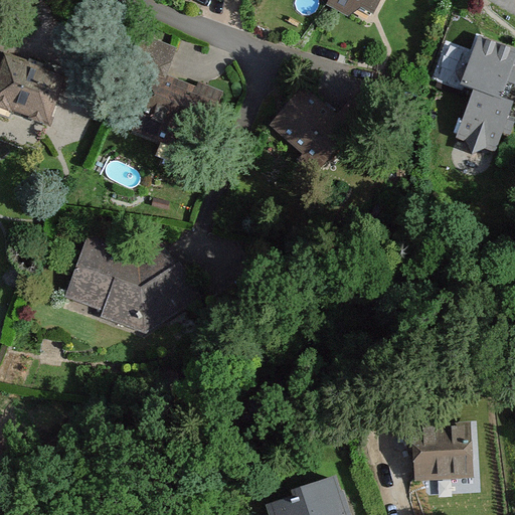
[(328,0),(327,4),(368,25),(380,0),(328,0)]
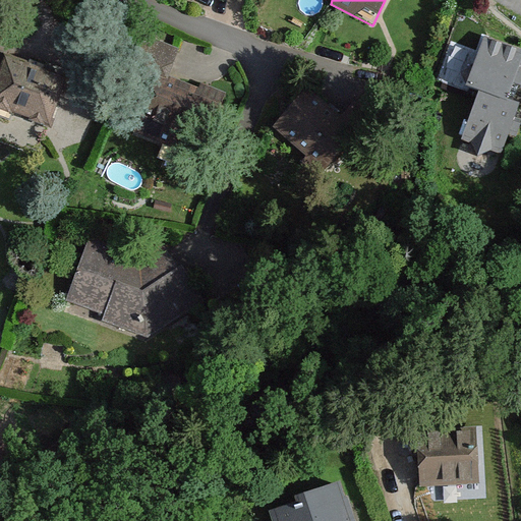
[(146,76),(145,82),(128,138),(188,156),(207,90),(171,79),(181,45),(140,34),(129,72),(146,76)]
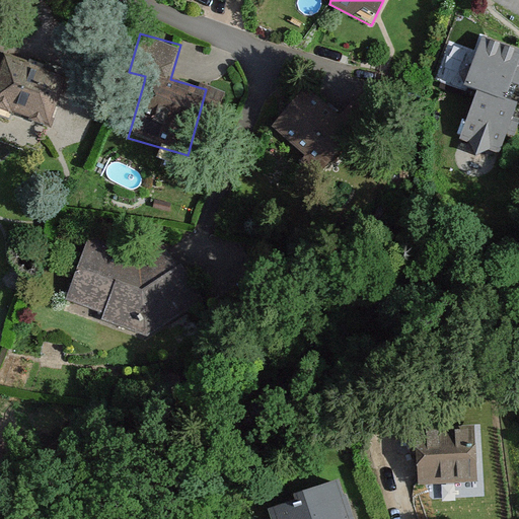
[(518,59),(518,50),(482,36),(465,82),(480,88),(456,156),(495,170),(518,102),(518,100),(506,96),(518,59)]
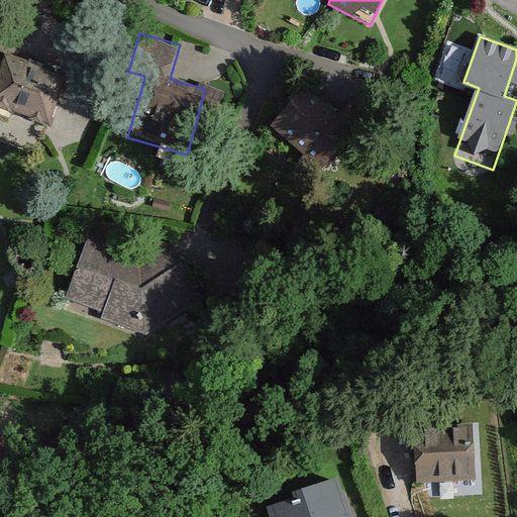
[(66,77),(0,56),(0,109),(50,126),(66,77)]
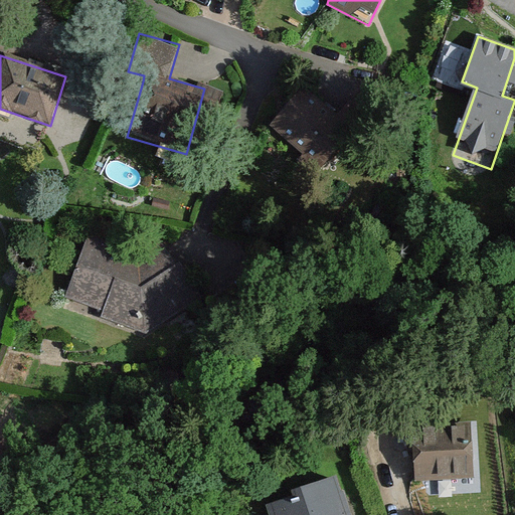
[(350,127),(303,86),(268,125),(315,166),(350,127)]
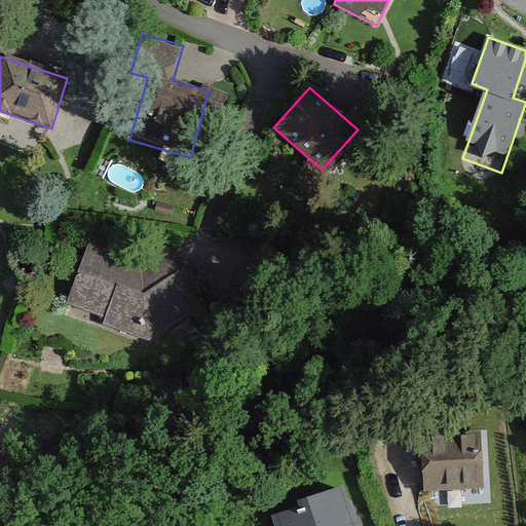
[(138,254),(90,238),(65,304),(149,341),(205,296),(164,238),(138,254)]
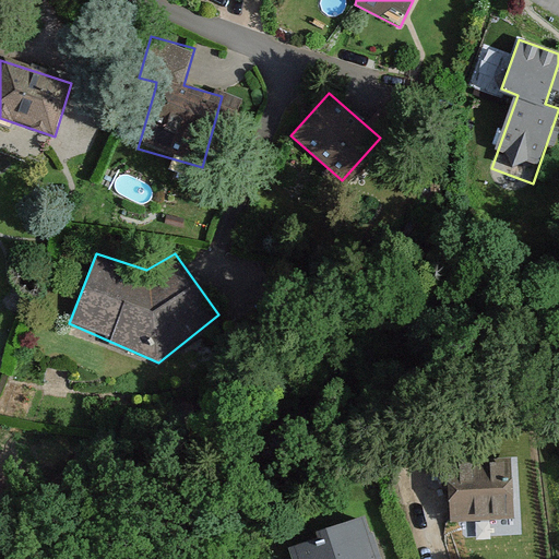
[(514,459),(444,462),(448,522),(516,518),(514,459)]
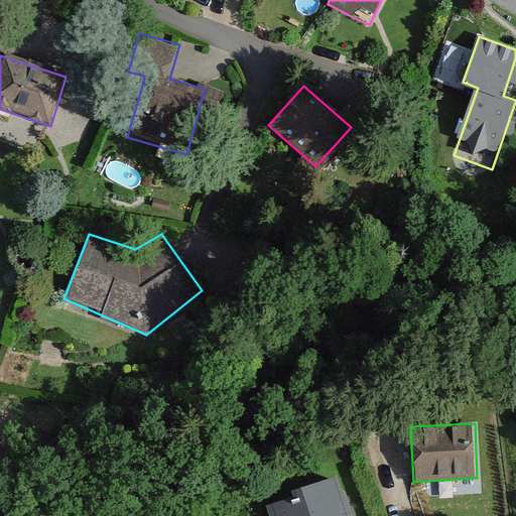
[(297,506),(270,515),(353,515),(340,476),(292,491),(297,506)]
